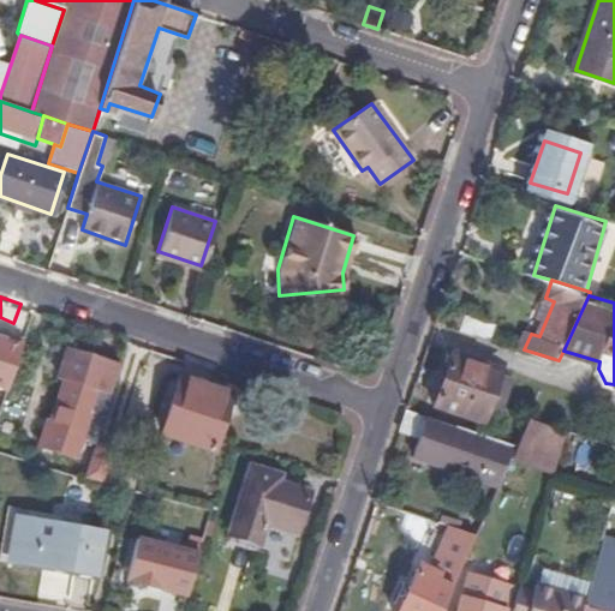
[(466,315),(461,331),(493,340),(496,325),(466,315)]
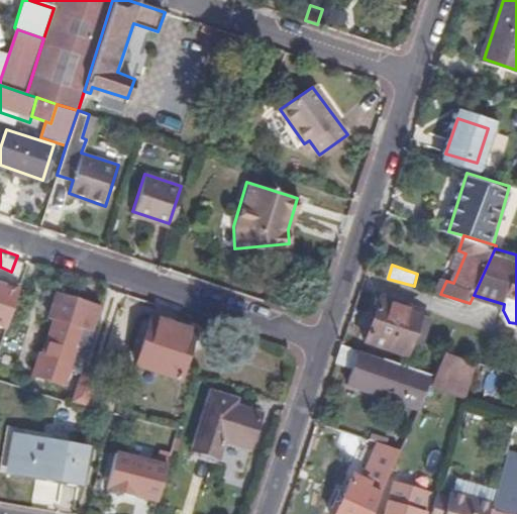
[(9,289),(0,285),(0,307),(2,308),(9,289)]
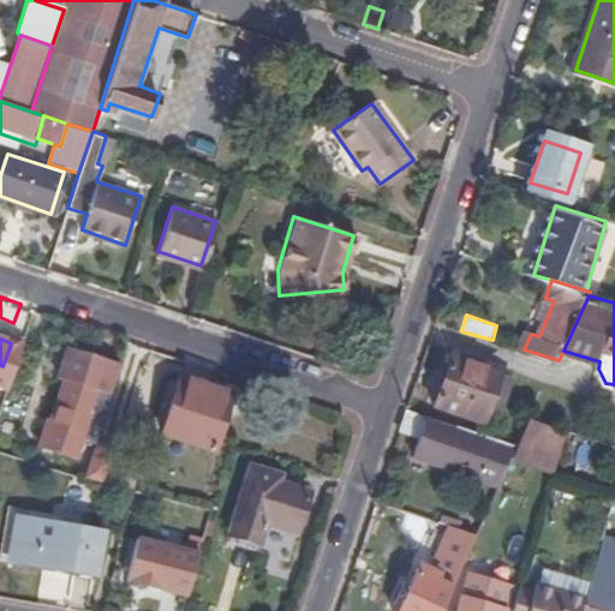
[(90,438),(115,365),(63,346),(53,376),(58,377),(45,414),(41,413),(31,441),(67,453),(76,433),(90,438)]
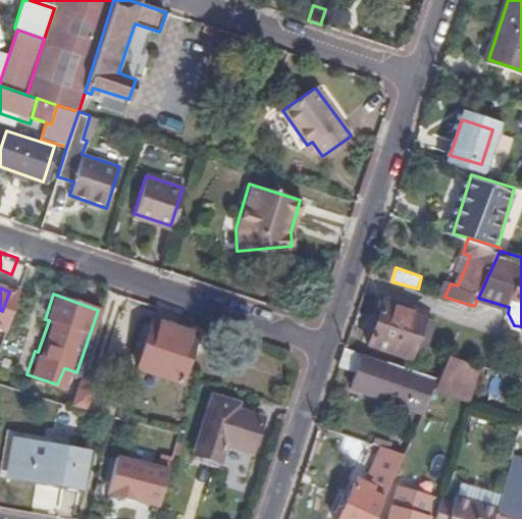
[(427,317),(385,303),(371,345),(412,359),(418,344),(427,348),(436,322),(427,319),(427,317)]
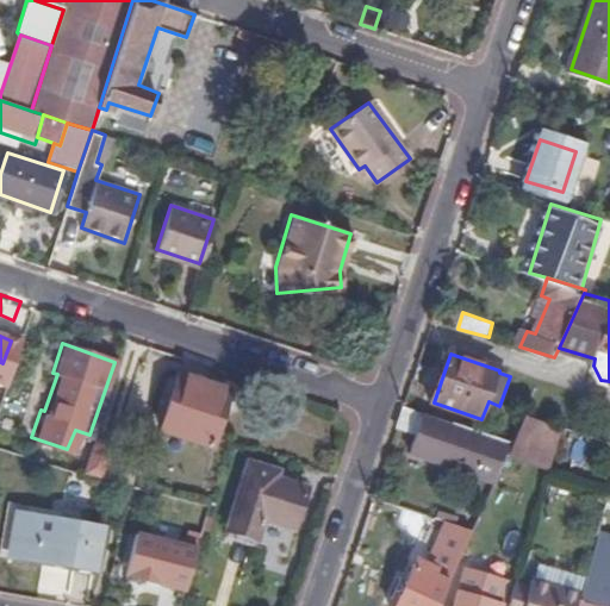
[(212,445),(230,389),(203,380),(201,386),(175,376),(157,426),(212,445)]
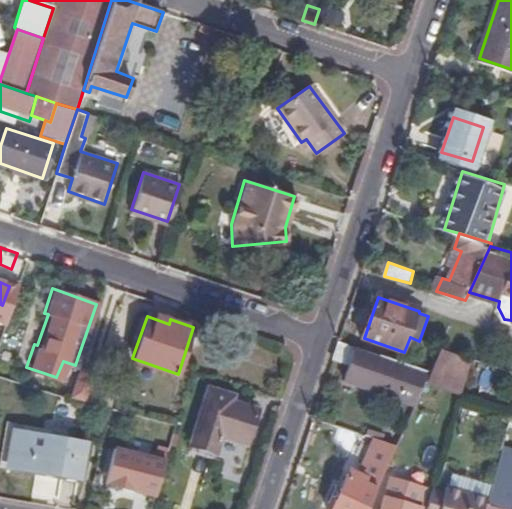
[(433,371),(340,341),(333,361),(351,367),(345,383),(418,406),(430,380),(433,371)]
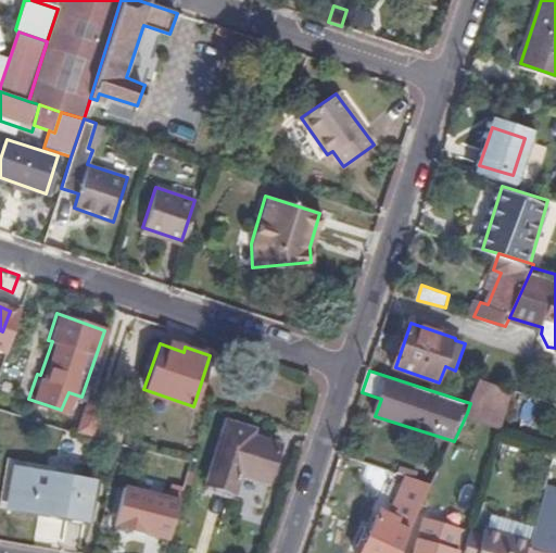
[(481,378),(470,403),(467,413),(504,425),(516,389),(481,378)]
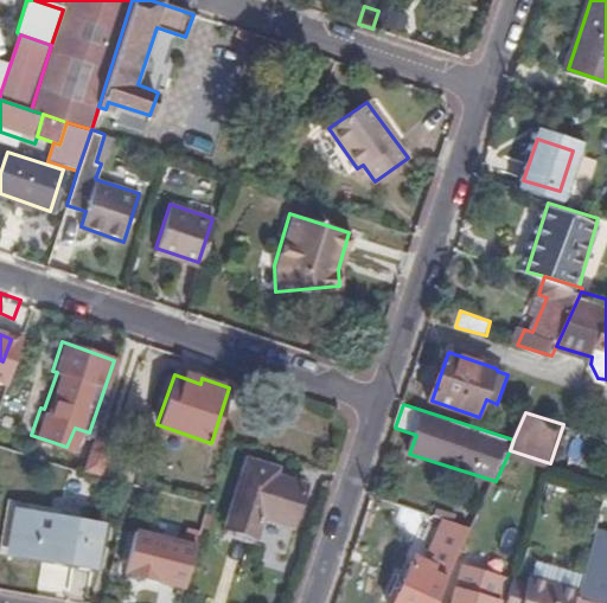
[(109,438),(94,434),(82,469),(97,474),(109,438)]
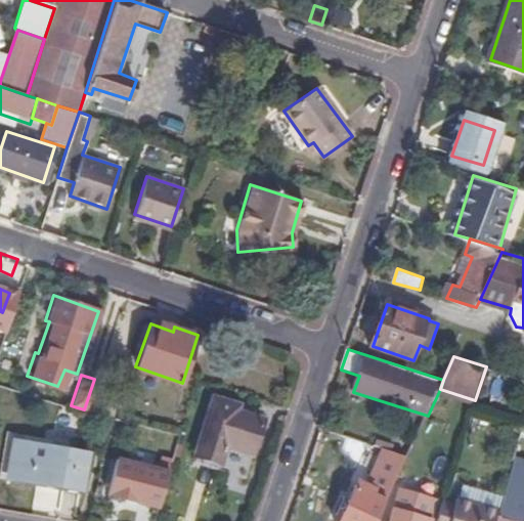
[(88,408),(108,415),(114,399),(93,393),(88,408)]
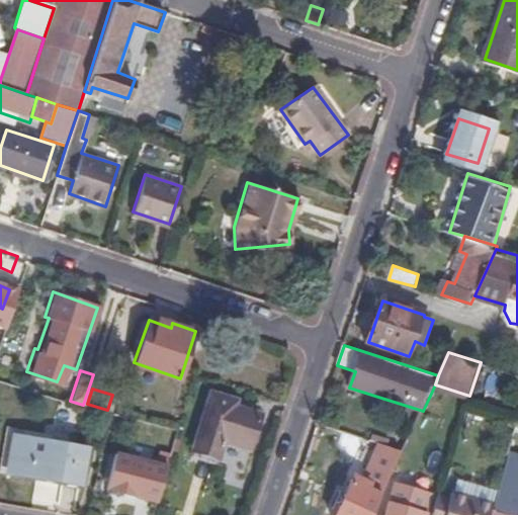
[(247,444),(257,409),(232,403),(233,397),(209,392),(201,420),(199,419),(191,448),(218,455),(223,438),(247,444)]
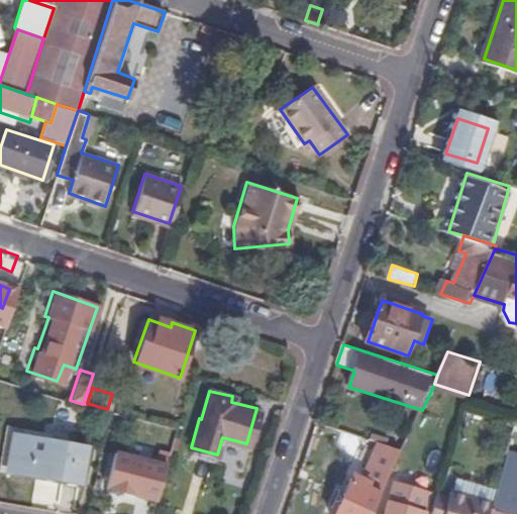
[(165,459),(173,429),(157,425),(148,455),(165,459)]
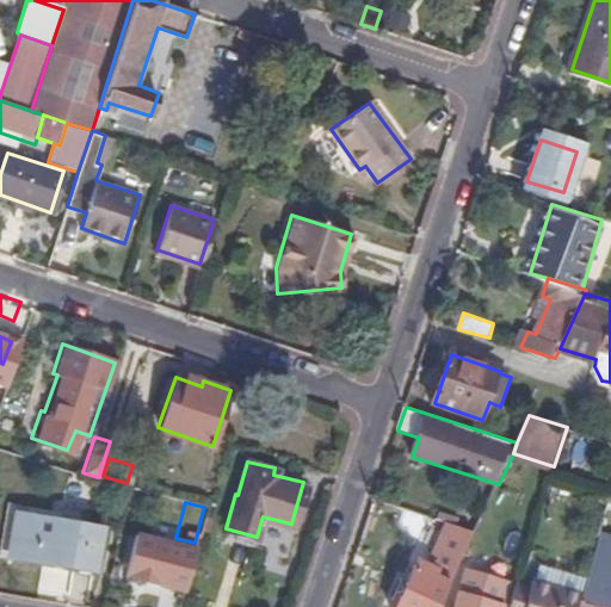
[(0,556),(11,559),(19,512),(2,508),(0,518),(0,556)]
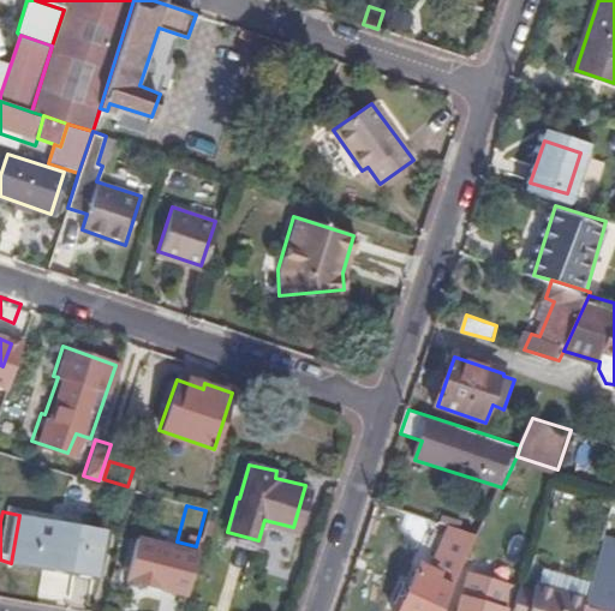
[(100,529),(19,515),(11,563),(90,577),(100,529)]
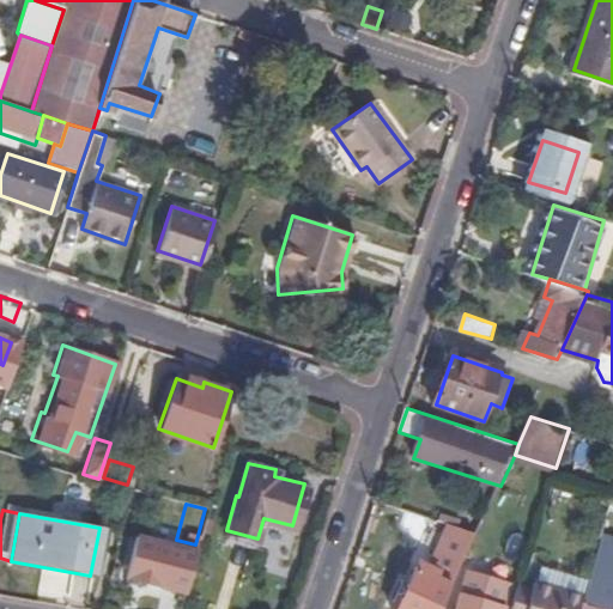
[(612,608),(612,536),(610,535),(592,592),(586,608),(612,608)]
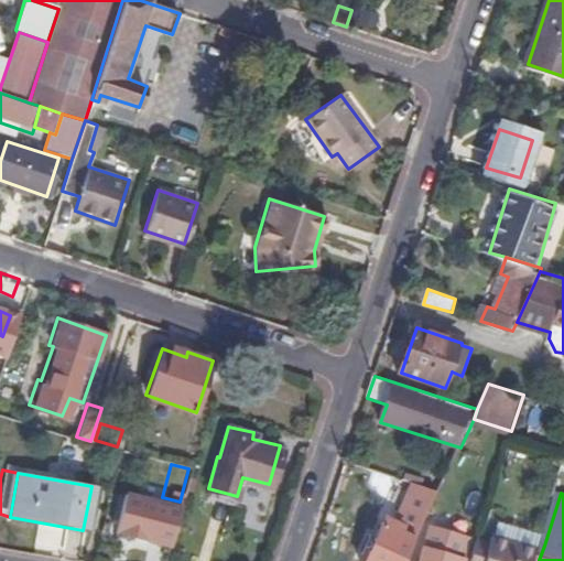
[(167,507),(122,495),(111,533),(150,545),(156,521),(163,524),(167,507)]
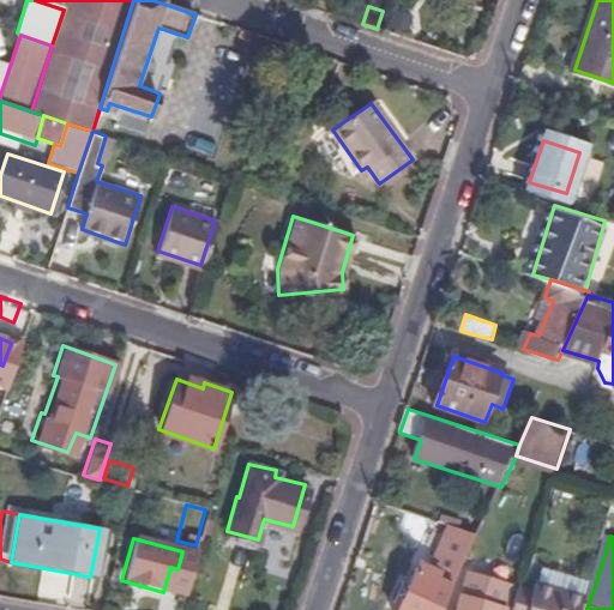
[(404,609),(445,609),(474,548),(457,539),(441,572),(425,563),(404,609)]
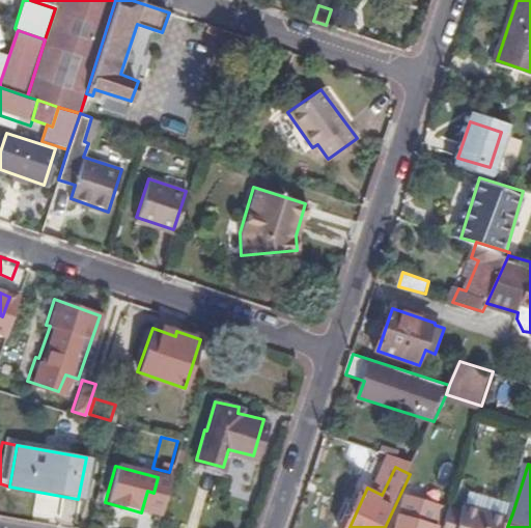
[(507,527),(512,513),(470,501),(469,506),(462,527),(507,527)]
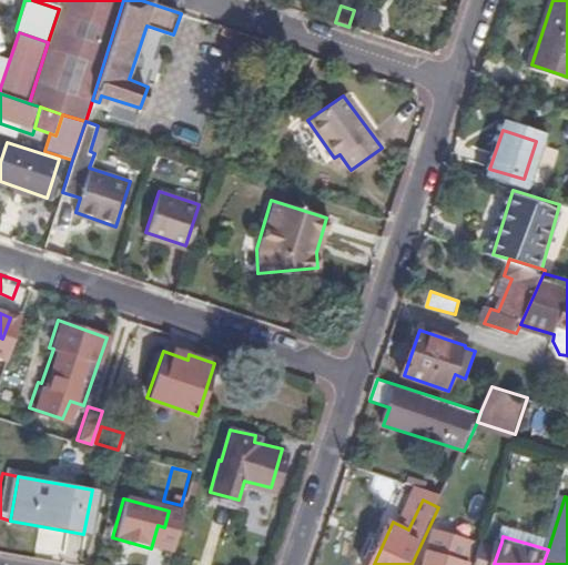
[(489,538),(480,564),(494,564),(501,542),(489,538)]
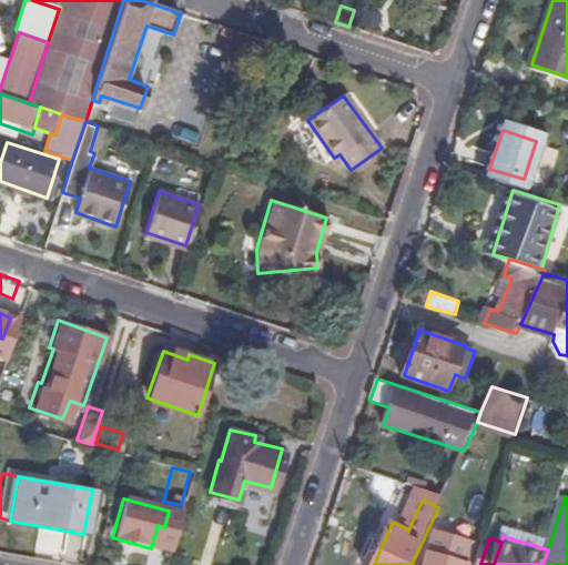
[(472,564),(473,564),(433,554),(429,564),(472,564)]
